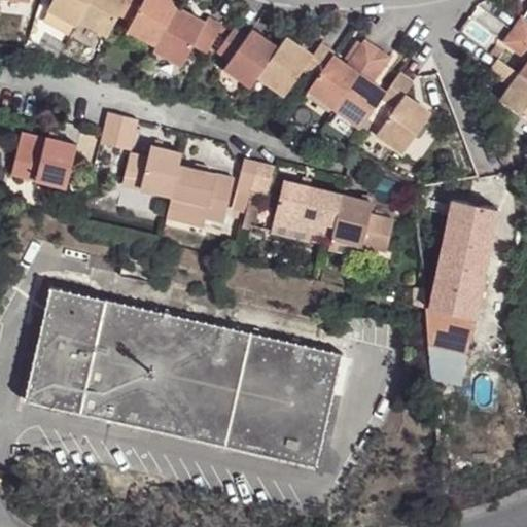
[(76,22),(88,0),(53,0),(46,11),(73,26),(76,22)]
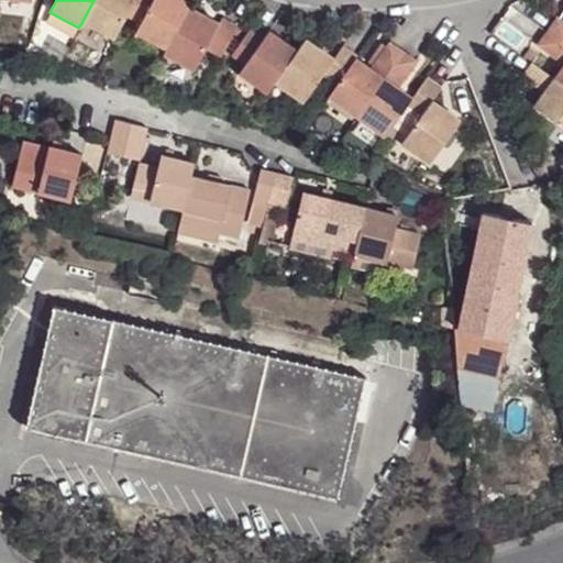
[(94,0),(81,23),(111,39),(124,14),(132,0),(94,0)]
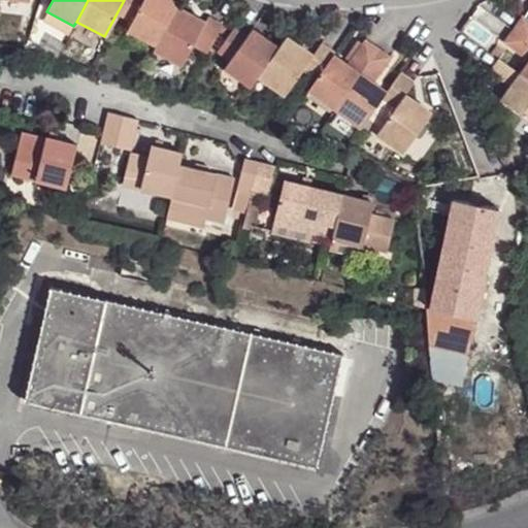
[(174,9),(177,4),(169,0),(124,0),(117,13),(130,22),(127,27),(156,43),(174,9)]
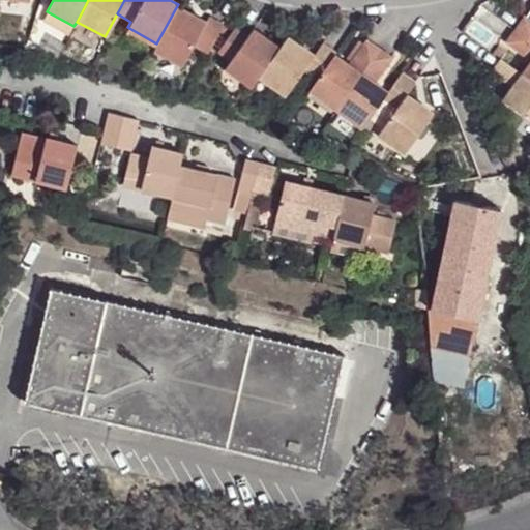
[(206,20),(204,25),(175,9),(156,43),(153,48),(182,63),(185,59),(198,66),(219,27),(206,20)]
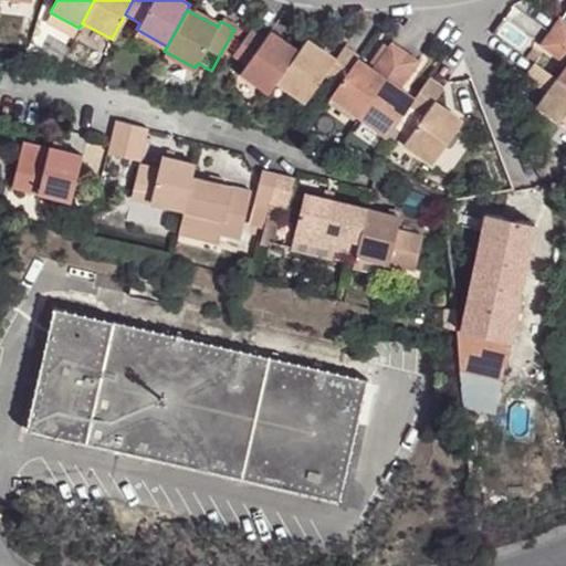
[(565,22),(561,19),(552,32),(565,42),(565,22)]
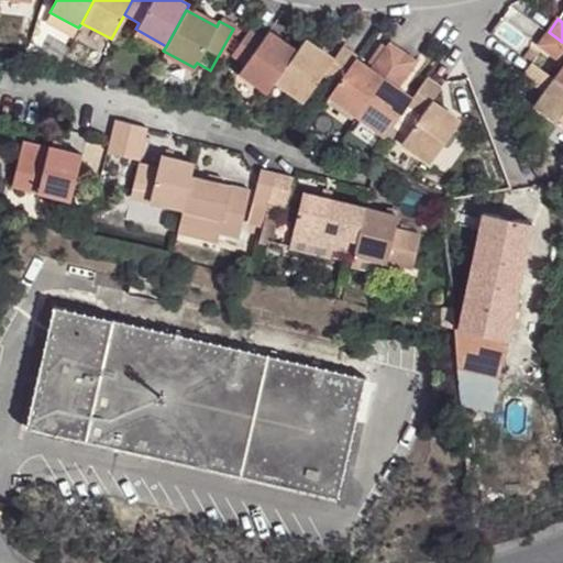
[(274,78),(295,50),(267,30),(261,40),(249,31),(231,56),(242,64),(239,68),(266,89),(274,78)]
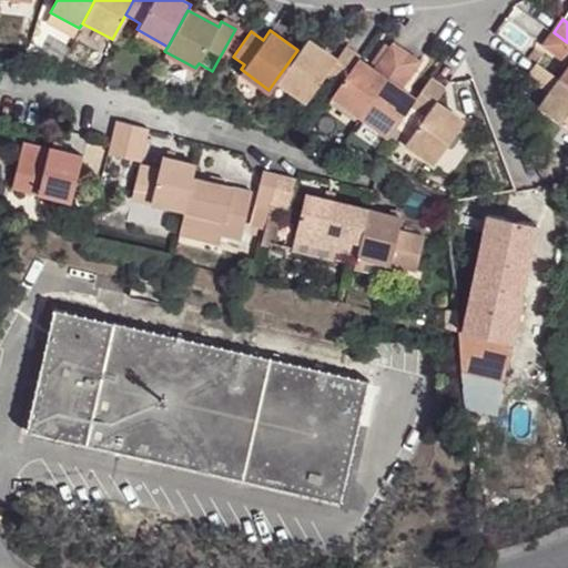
[(544,46),(567,63),(567,67),(559,80),(567,87),(567,42),(554,32),(544,46)]
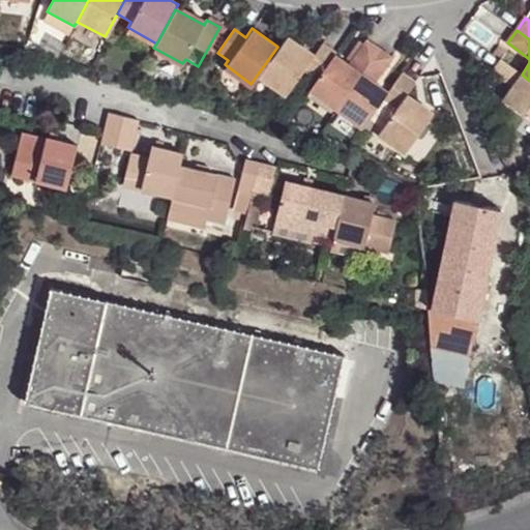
[(333,56),(334,53),(323,45),(314,57),(285,36),(277,47),(258,74),(287,94),(305,68),(318,78),(333,56)]
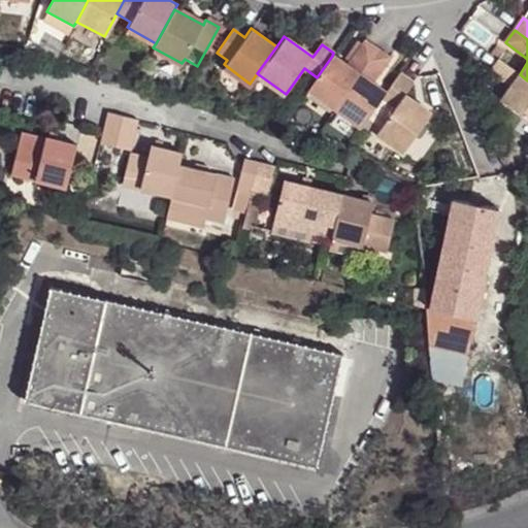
[(364,40),(347,66),(332,56),(317,77),(307,89),(334,108),(376,50),(364,40)]
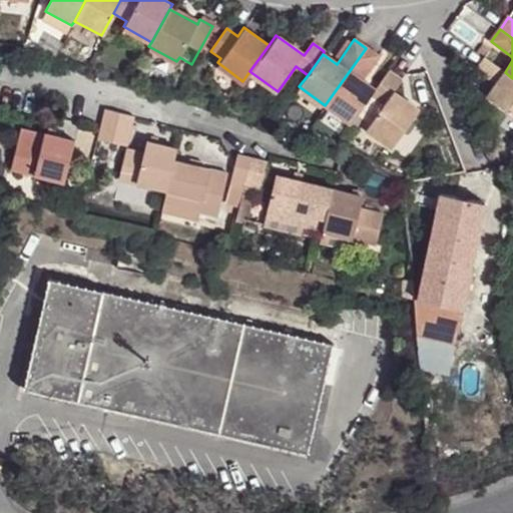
[(361,81),(378,57),(366,48),(325,105),(351,123),(370,97),(374,91),(361,81)]
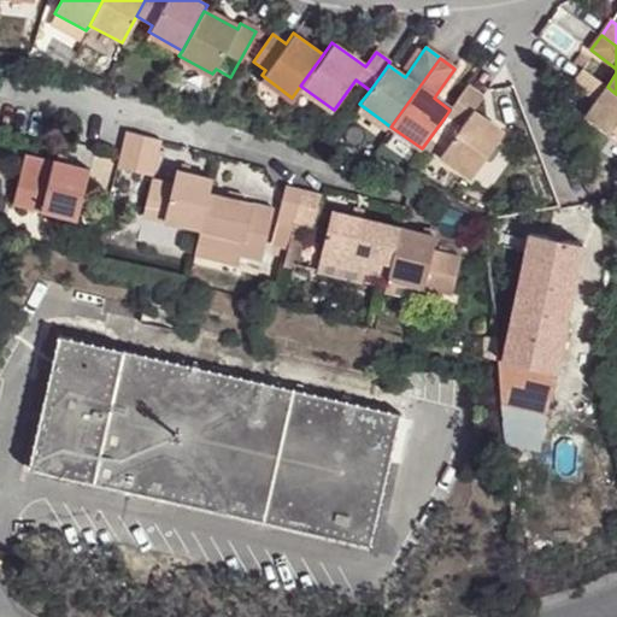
[(579,59),(575,65),(581,69),(598,81),(601,75),(579,59)]
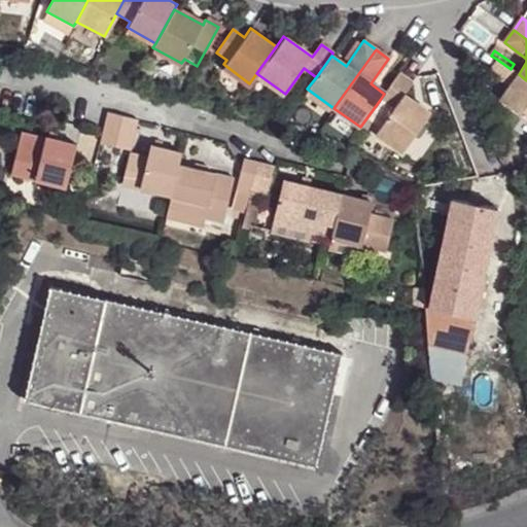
[(526,80),(519,74),(496,59),(488,71),(510,86),(500,101),(526,120),(526,80)]
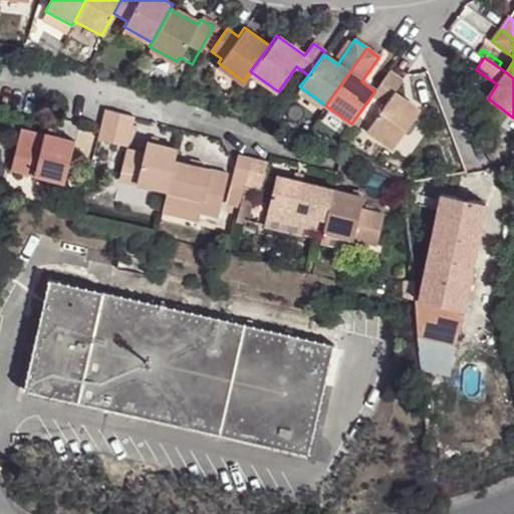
[(402,79),(390,70),(374,91),(370,97),(351,123),(388,150),(417,108),(393,92),(402,79)]
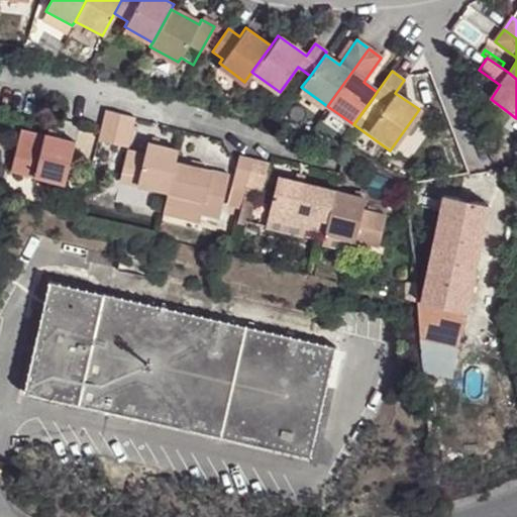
[(102,124),(99,137),(128,144),(135,113),(107,107),(102,124)]
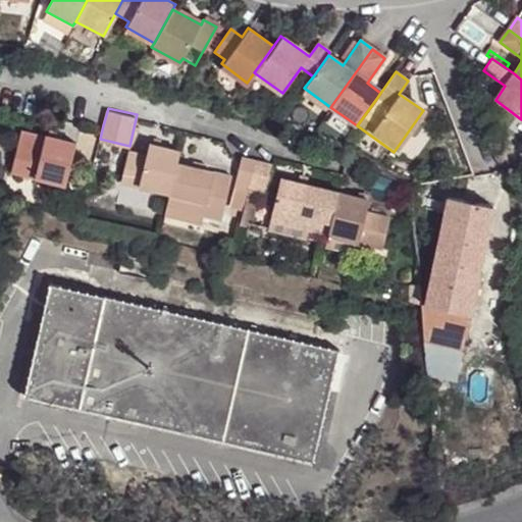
[(23,125),(10,170),(63,185),(75,141),(23,125)]
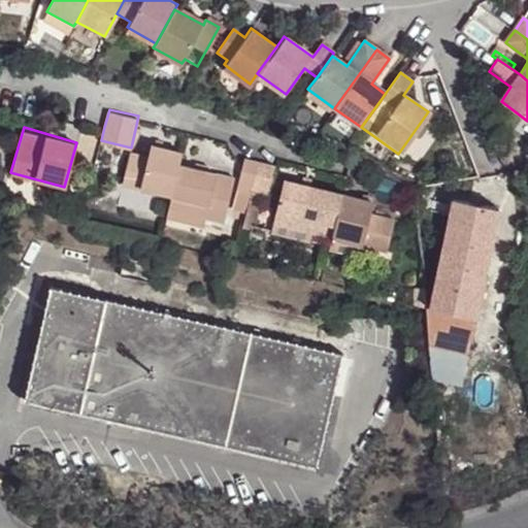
[(180,164),(183,152),(152,144),(149,158),(130,152),(122,184),(171,197),(180,164)]
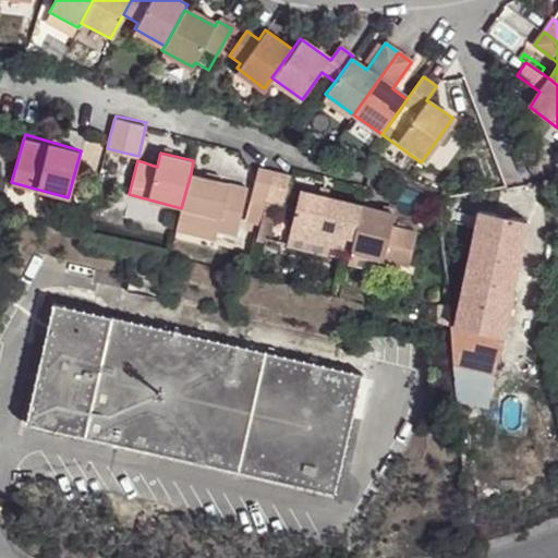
[(267,205),(275,172),(257,168),(250,201),(267,205)]
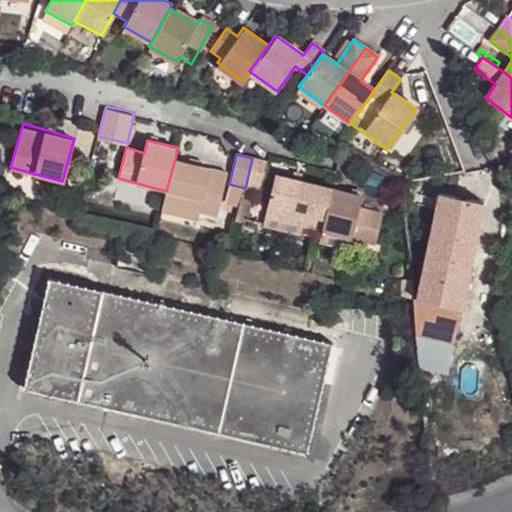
[(252,158),(245,188),(258,192),(265,161),(252,158)]
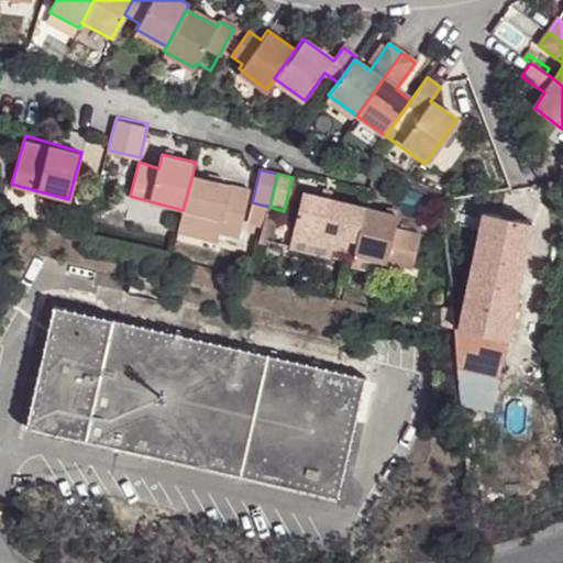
[(183,210),(183,223),(220,233),(236,238),(247,189),(192,175),(183,210)]
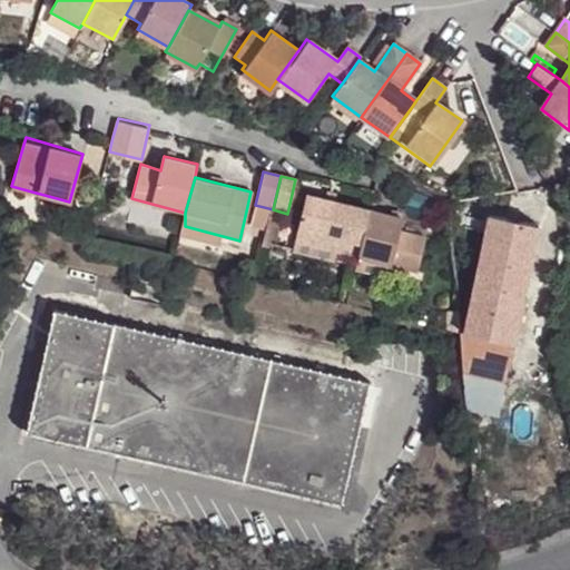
[(359,259),(370,210),(307,193),(294,244),(359,259)]
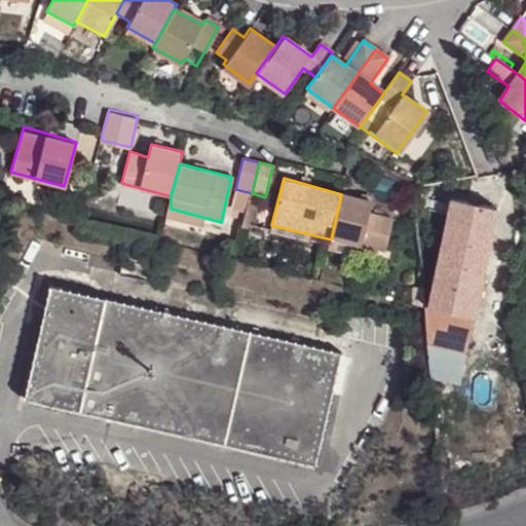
[(252,193),(235,189),(230,209),(247,213),(252,193)]
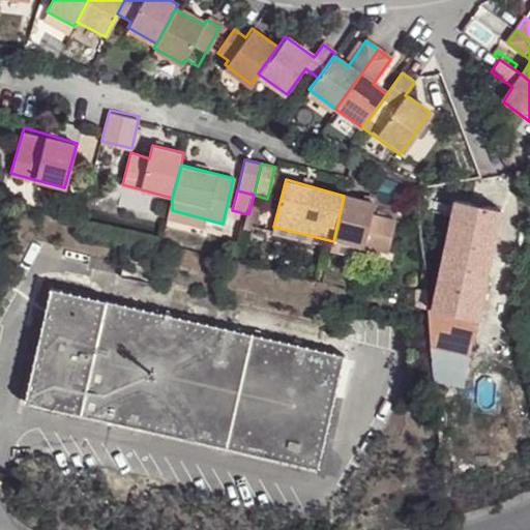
[(344,196),(333,241),(387,255),(395,222),(373,215),(375,203),(344,196)]
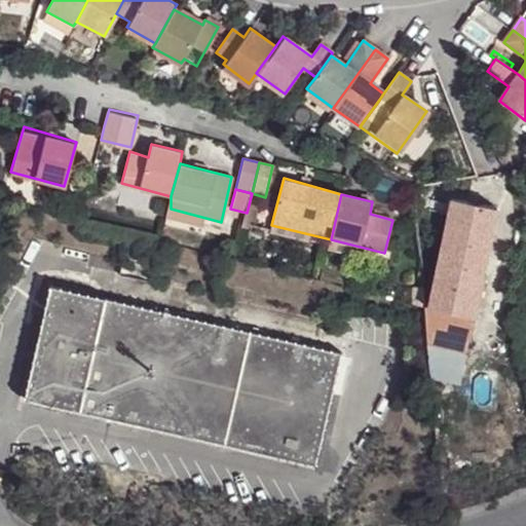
[(467,203),(454,202),(438,278),(482,291),(500,213),(467,203)]
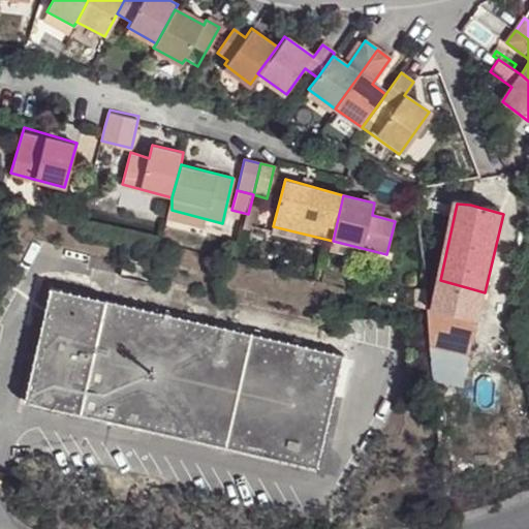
[(172,210),(169,218),(203,227),(207,219),(172,210)]
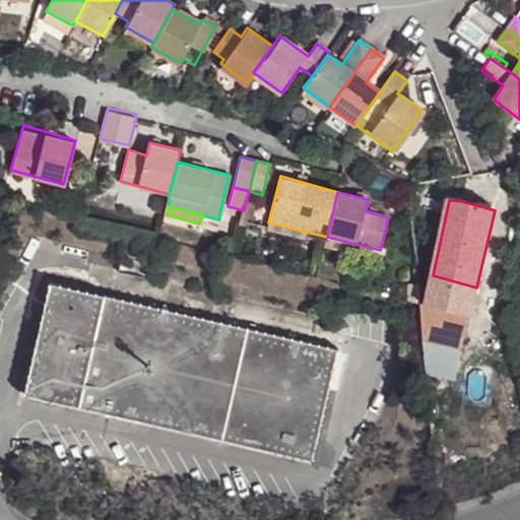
[(120,275),(149,282),(152,267),(124,260),(120,275)]
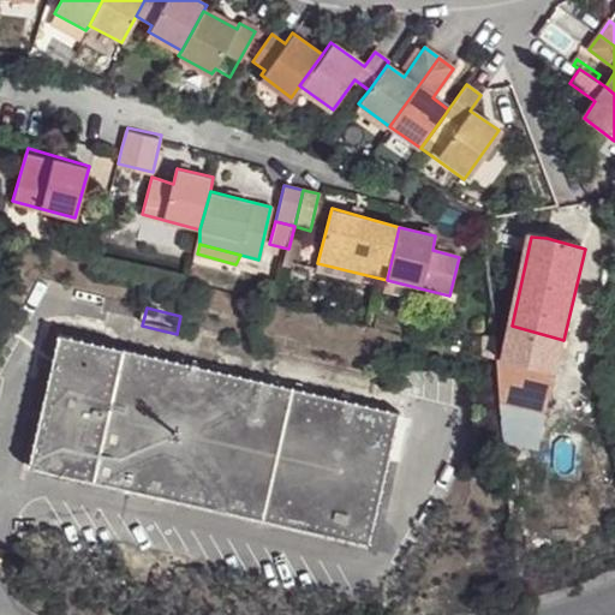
[(563,340),(512,326),(505,362),(555,376),(557,376),(563,340)]
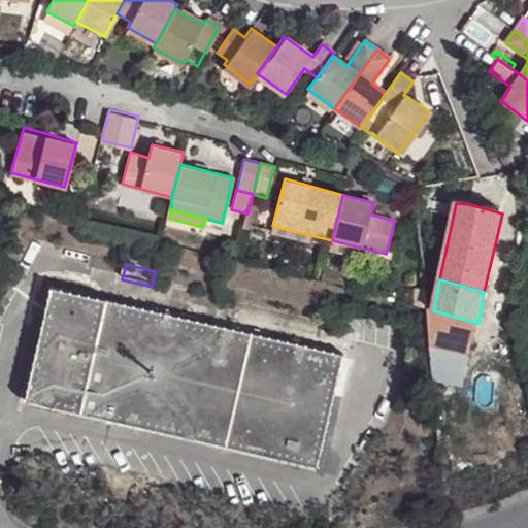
[(25,403),(318,469),(343,357),(53,290),(25,403)]
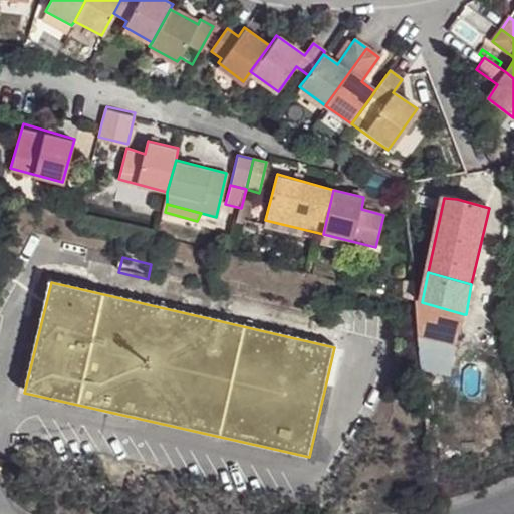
[(422,302),(417,302),(422,340),(457,347),(464,314),(422,302)]
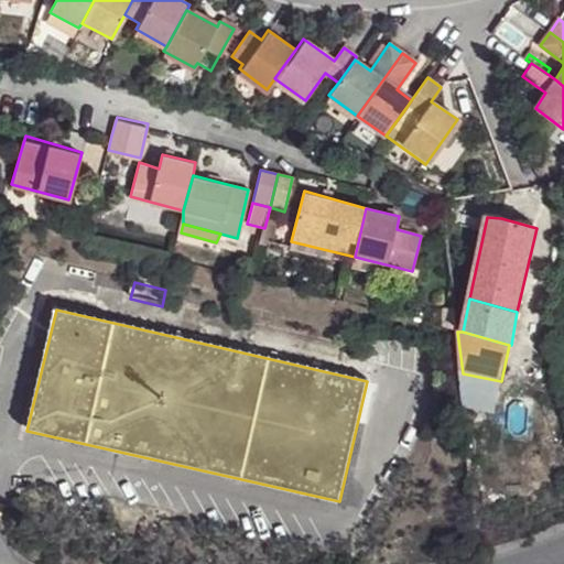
[(501,381),(463,373),(465,409),(494,413),(501,381)]
